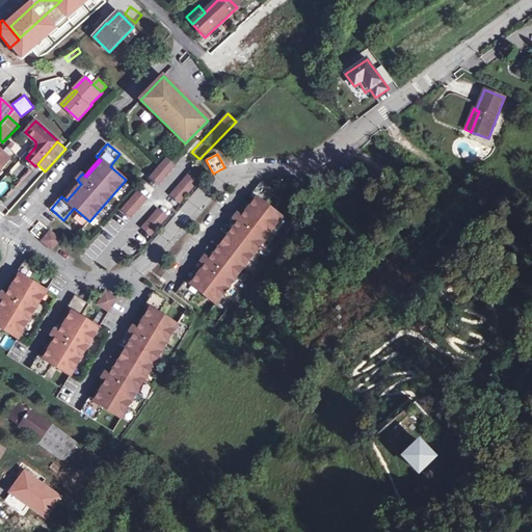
[(159,185),(175,166),(166,159),(150,178),(159,185)]
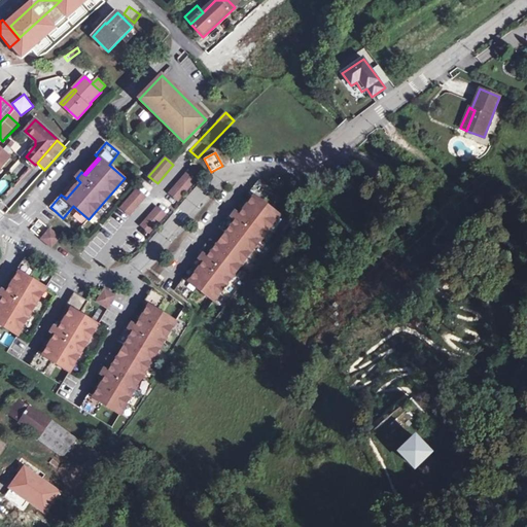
[(178,201),(202,173),(192,165),(169,194),(178,201)]
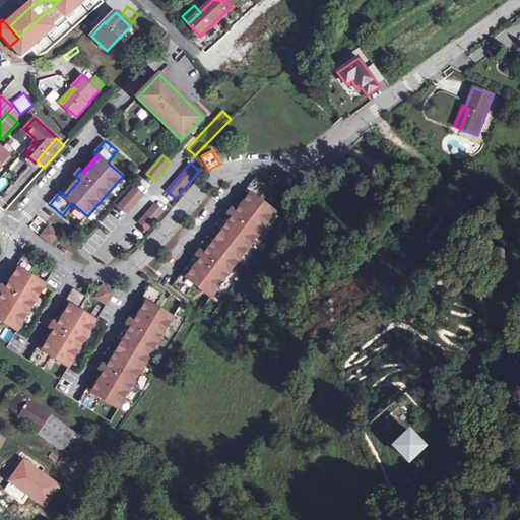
[(0,190),(2,192),(8,181),(1,177),(0,177),(0,190)]
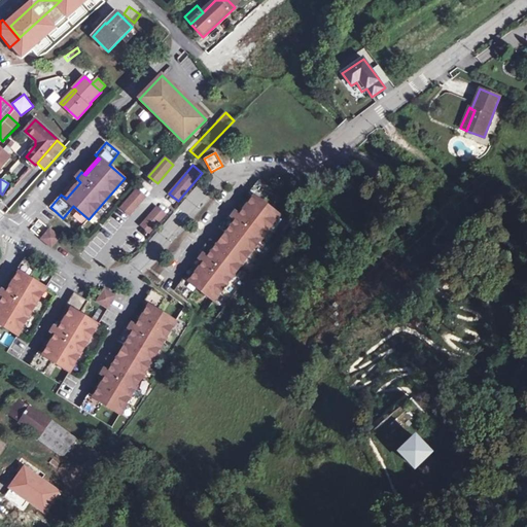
[(78,180),(64,197),(66,199),(80,182),(78,180)]
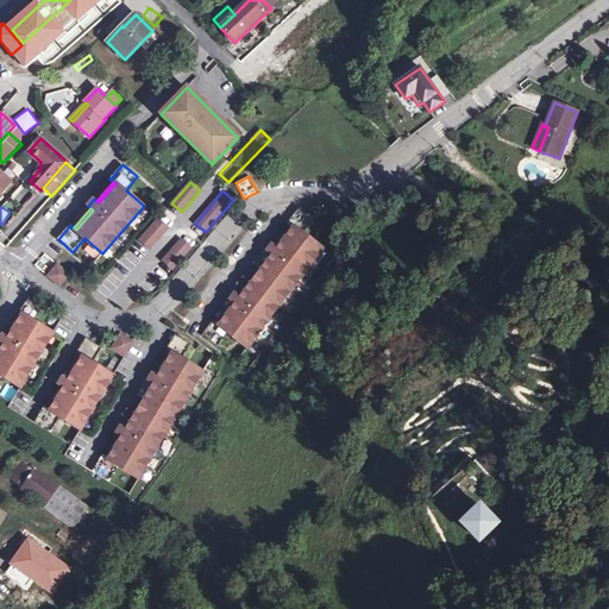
[(303,234),(314,220),(299,208),(288,224),(287,224),(290,226),(293,228),(278,249),(275,246),(272,244),(267,252),(262,252),(253,264),(261,270),(261,271),(252,281),(252,283),(244,276),(236,288),(236,293),(230,300),(232,302),(236,305),(220,325),(218,322),(214,320),(214,321),(203,334),(202,336),(218,347),(228,333),(248,347),(322,249),(303,234)]
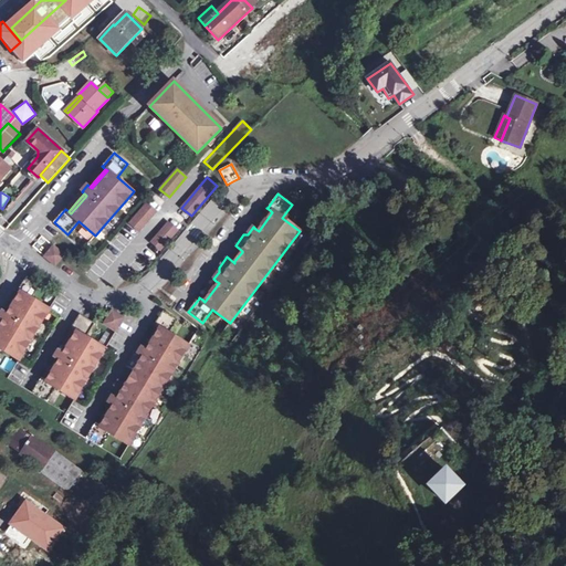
[(138,232),(156,211),(147,203),(129,223),(138,232)]
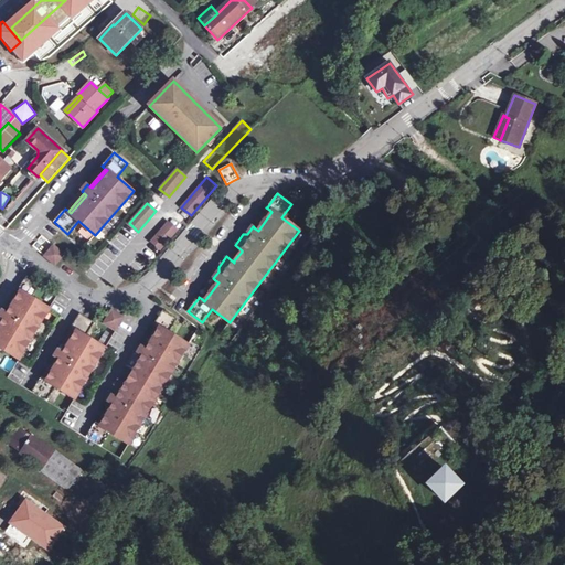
[(269,210),(255,228),(258,231),(272,212),(269,210)]
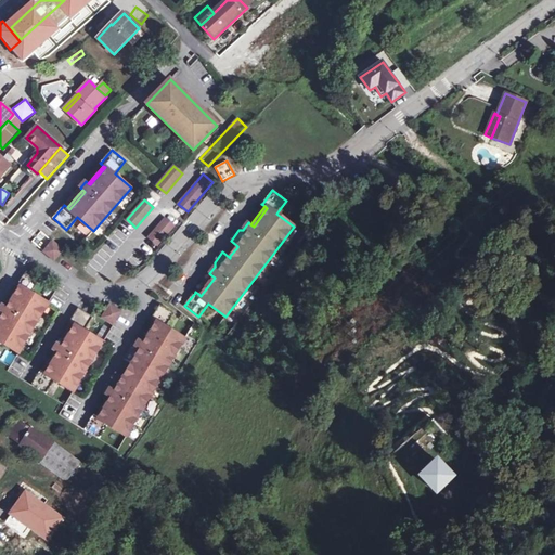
[(157,246),(175,226),(165,218),(147,237),(157,246)]
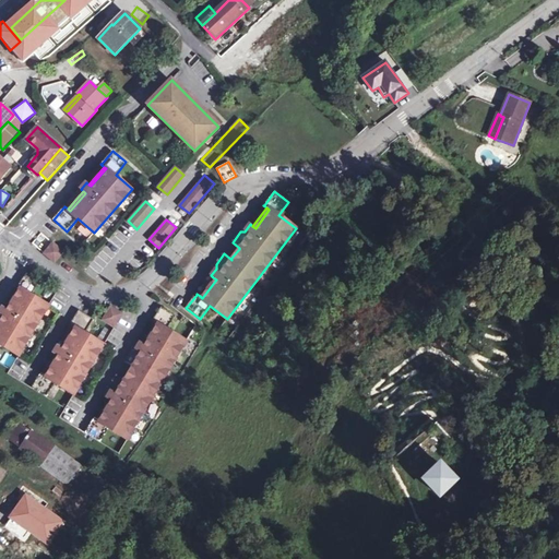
[(54,244),(42,233),(33,244),(45,253),(54,244)]
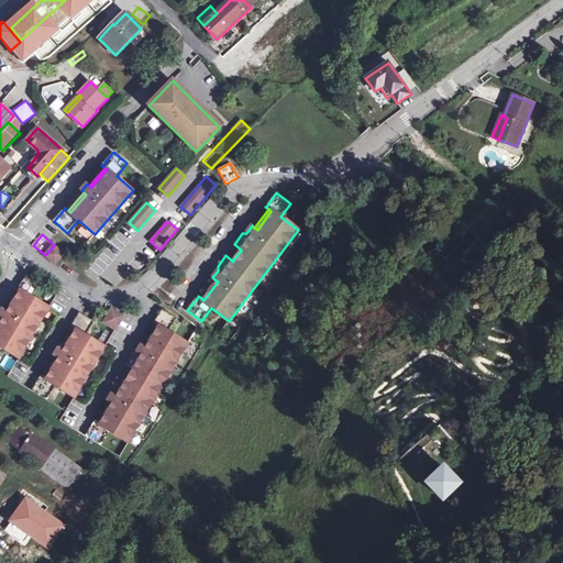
[(64,254),(54,245),(45,255),(55,264),(64,254)]
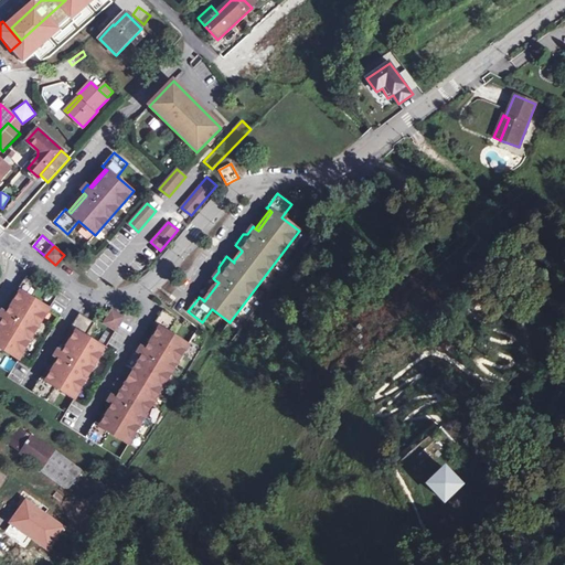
[(0,351),(1,349),(20,360),(50,309),(32,298),(41,285),(28,277),(18,291),(21,294),(9,313),(7,312),(6,311),(3,310),(0,315),(0,318),(1,319),(4,321),(0,327),(0,351)]
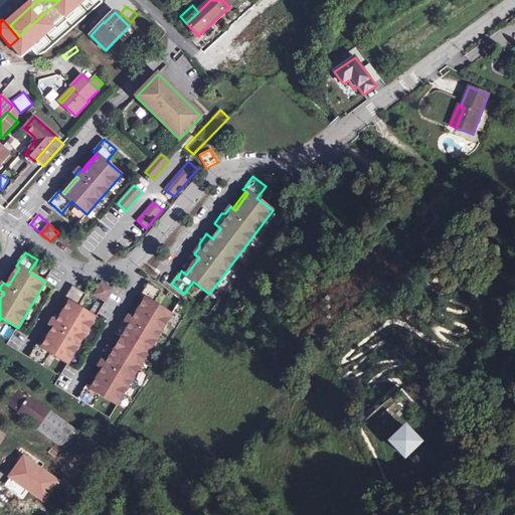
[(196,255),(184,273),(186,275),(199,258),(196,255)]
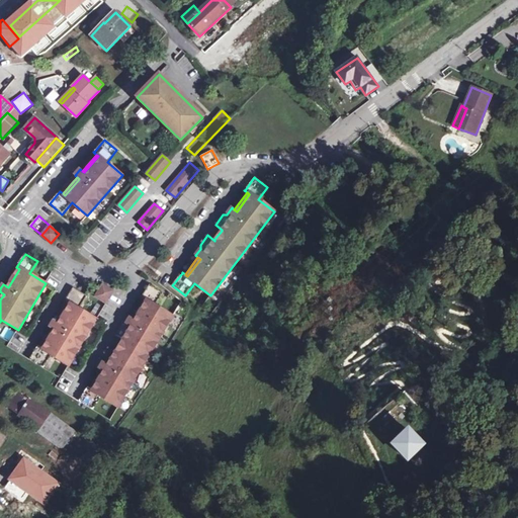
[(19,269),(16,267),(6,286),(8,287),(19,269)]
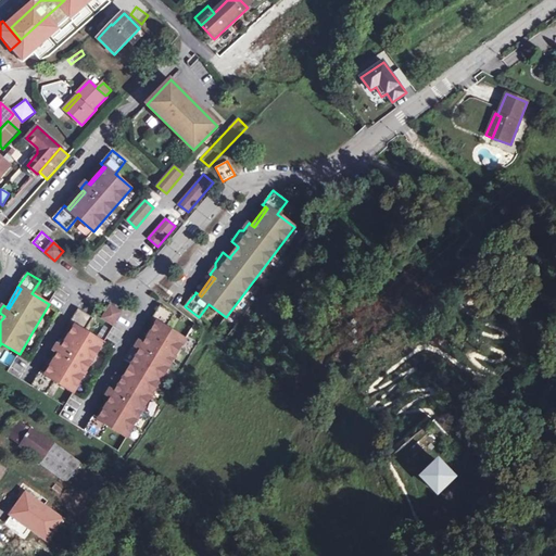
[(175,314),(161,305),(151,319),(154,321),(156,323),(144,343),(142,342),(139,340),(135,348),(130,349),(125,358),(133,364),(131,366),(125,376),(124,379),(115,374),(110,384),(111,388),(105,395),(109,397),(112,399),(99,419),(97,417),(93,415),(85,431),(99,440),(108,426),(126,438),(186,340),(166,328),(175,314)]
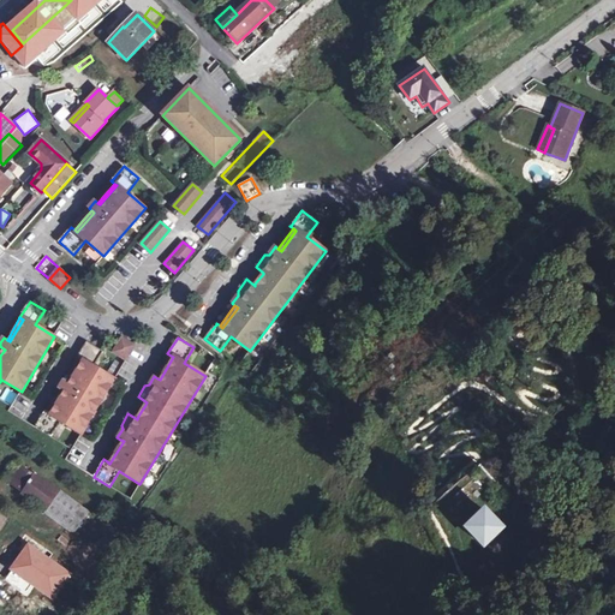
[(135,346),(121,338),(113,352),(126,360),(130,354),(135,346)]
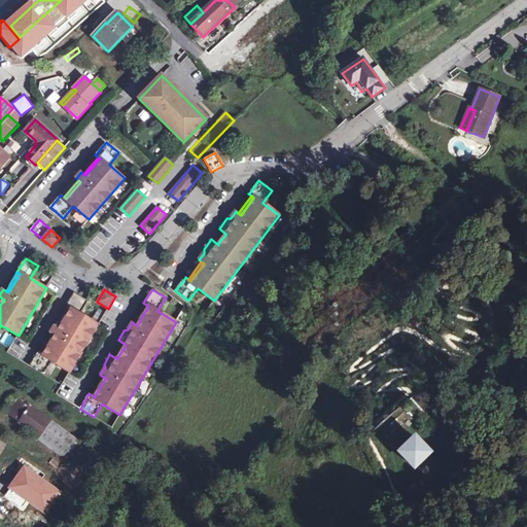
[(30,365),(30,366),(43,375),(51,361),(70,372),(98,325),(80,314),(89,301),(84,299),(74,292),(66,307),(68,309),(71,310),(60,328),(57,327),(55,325),(55,326),(50,332),(50,334),(53,335),(56,337),(43,355),(41,354),(38,352),(30,365)]
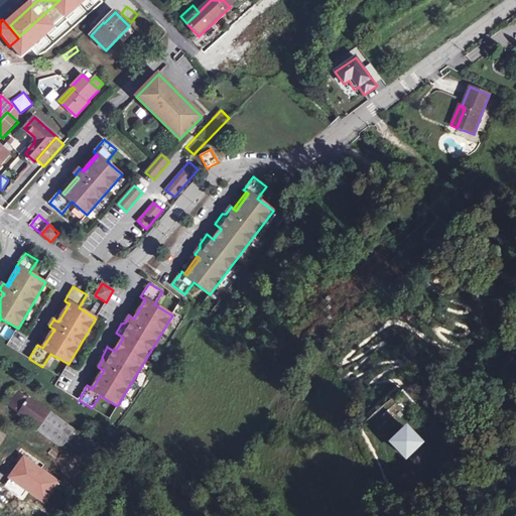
[(145,299),(143,298),(132,317),(134,318),(145,299)]
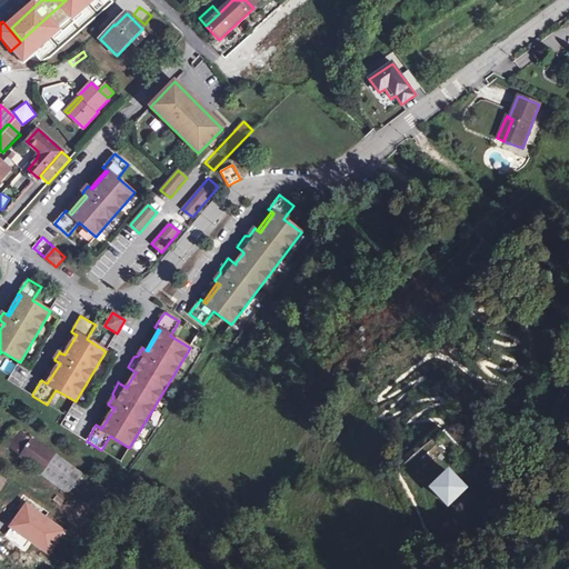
[(77,335),(73,333),(61,353),(65,355),(77,335)]
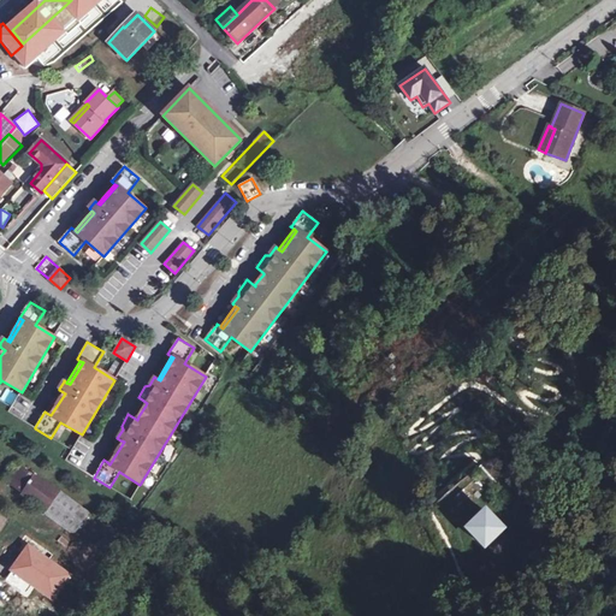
[(65,394),(61,391),(48,414),(51,415),(65,394)]
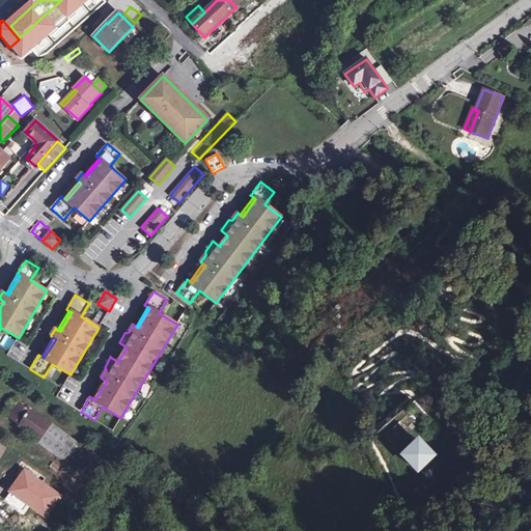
[(107,381),(104,380),(92,398),(94,400),(107,381)]
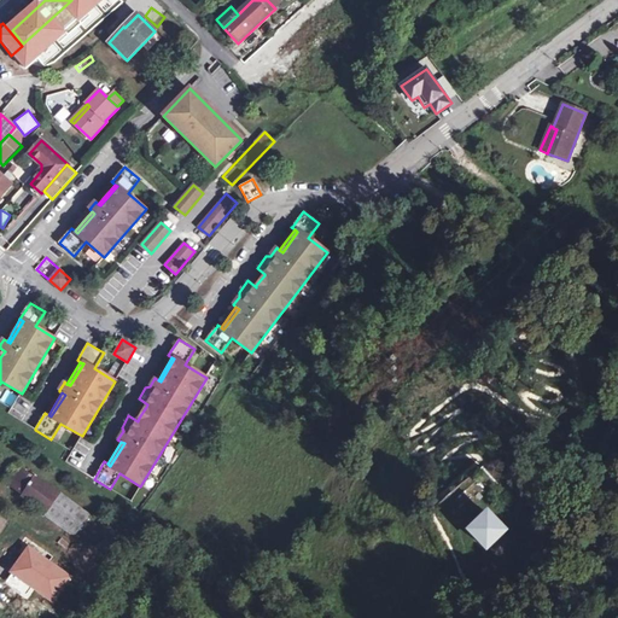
[(77,466),(82,458),(73,453),(68,460),(77,466)]
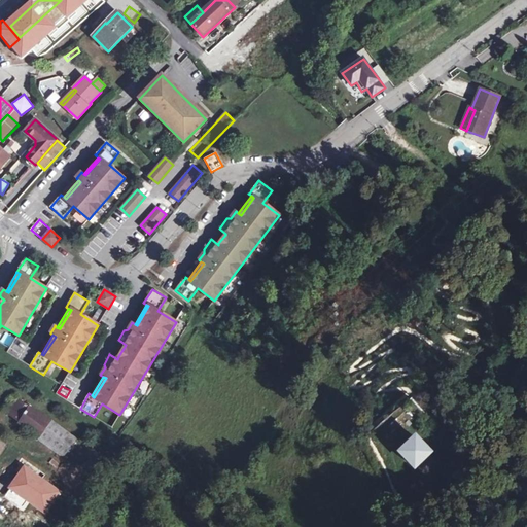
[(75,440),(18,399),(7,414),(62,453),(67,452),(75,440)]
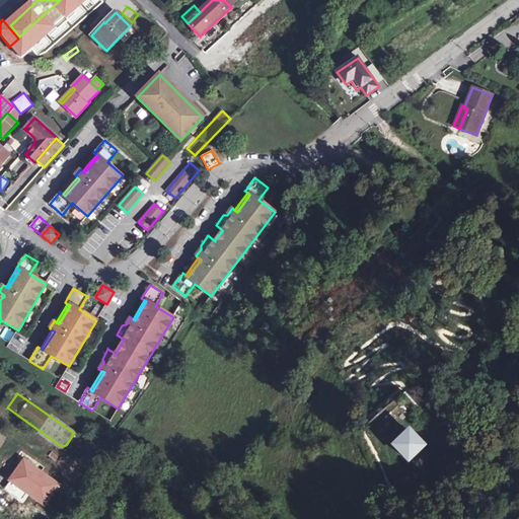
[(409,431),(391,445),(408,461),(425,446),(409,431)]
